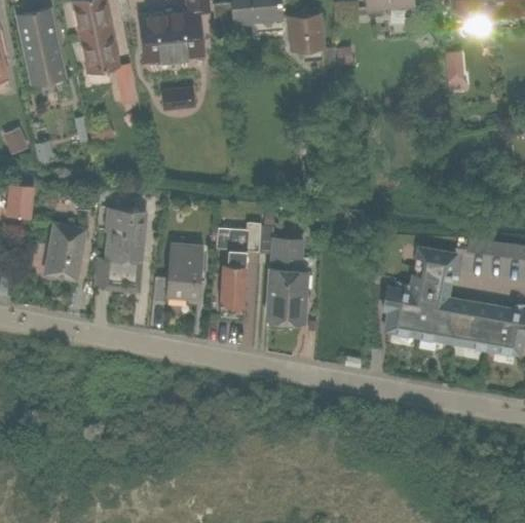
[(109,0),(82,0),(72,2),(86,73),(123,65),(109,0)]
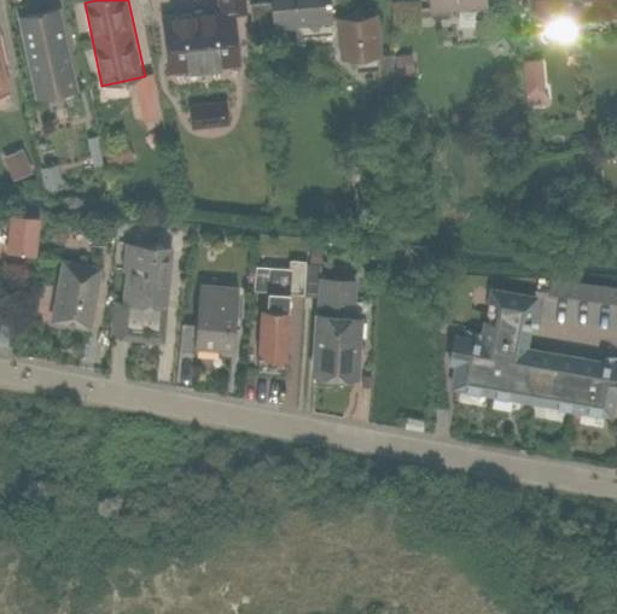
[(331,0),(272,0),(274,28),(333,23),(331,0)]
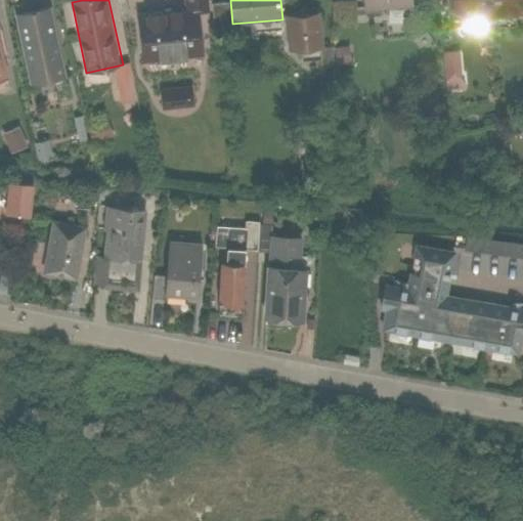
[(413,0),(363,0),(364,13),(415,9),(413,0)]
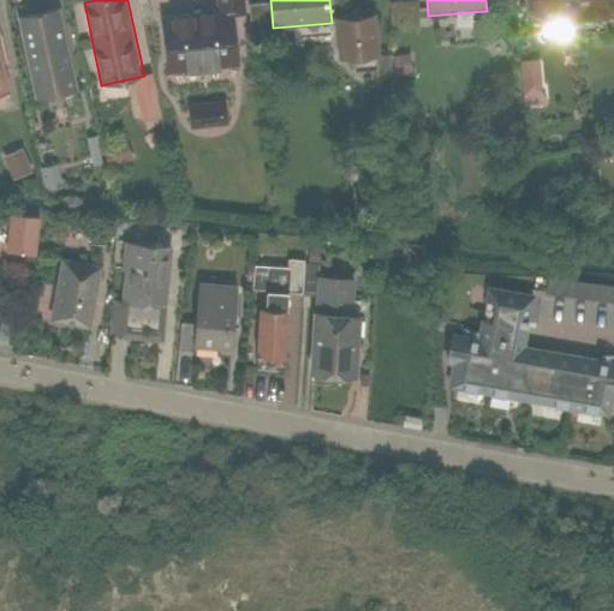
[(534,0),(535,30),(613,27),(613,0),(534,0)]
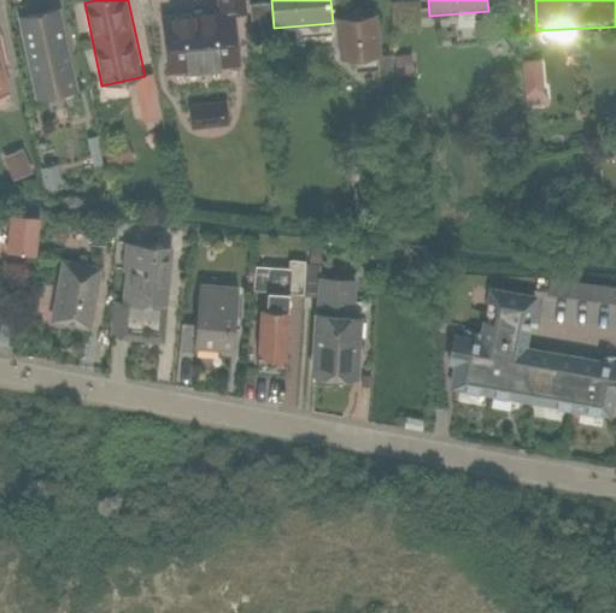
[(417,4),(392,5),(393,34),(417,34),(417,4)]
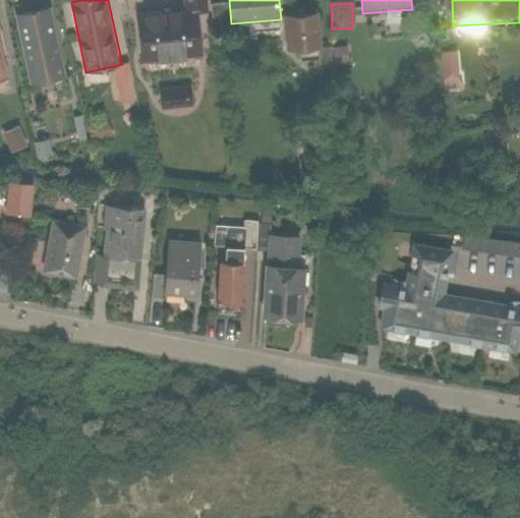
[(51,9),(15,17),(32,88),(67,79),(51,9)]
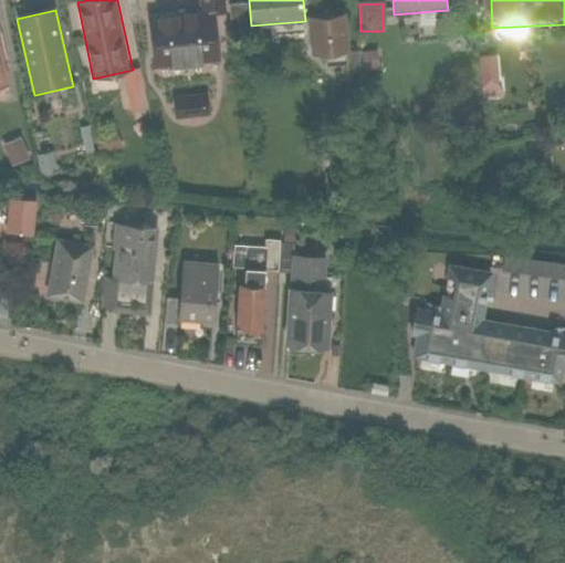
[(218,16),(155,23),(160,64),(222,56),(218,16)]
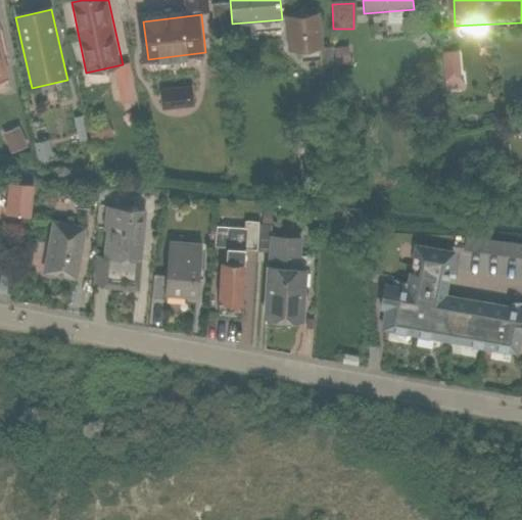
[(320,52),(317,15),(288,17),(291,55),(320,52)]
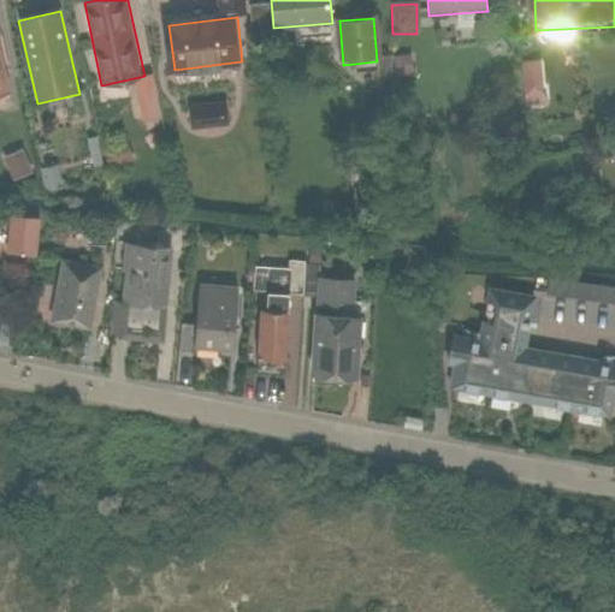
[(0,39),(0,95),(12,94),(0,39)]
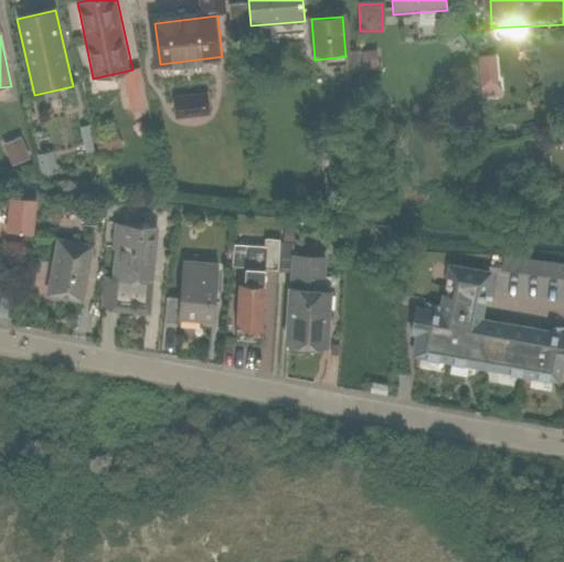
[(503,98),(503,55),(485,56),(485,99),(503,98)]
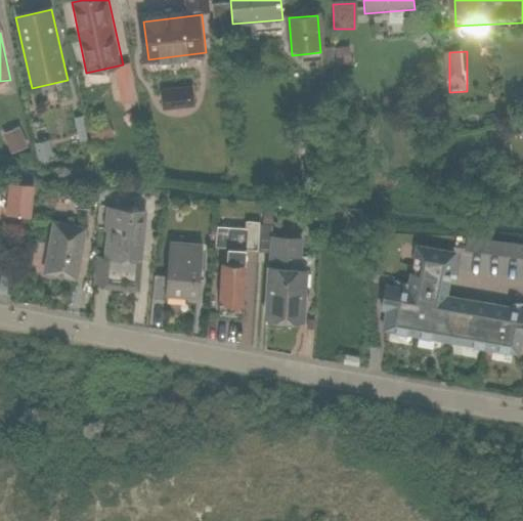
[(200,106),(199,88),(167,90),(167,109),(200,106)]
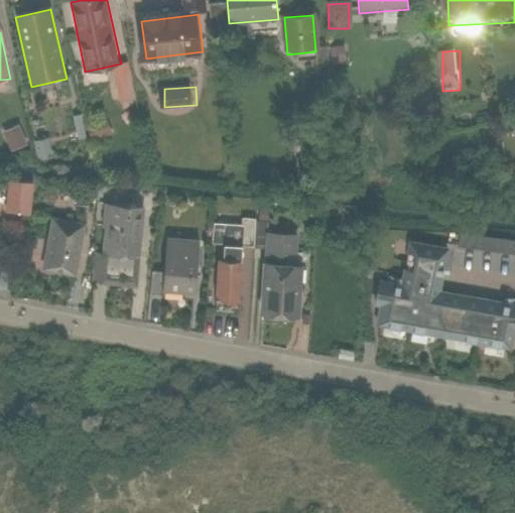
[(42,158),(55,156),(52,140),(40,142),(42,158)]
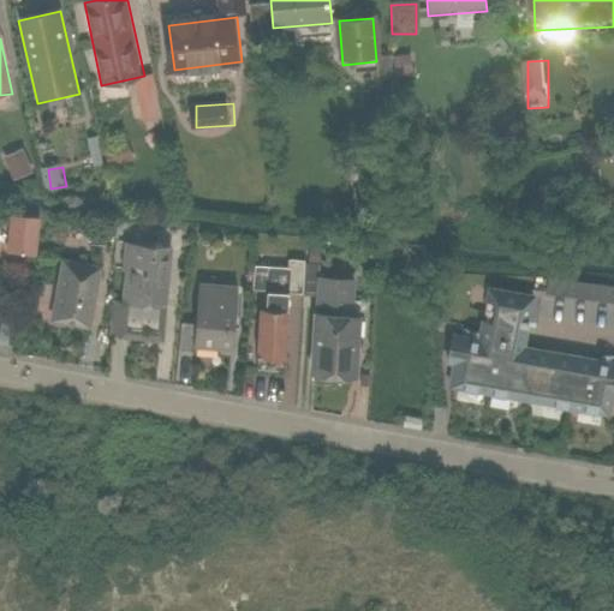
[(13,172),(0,178),(0,197),(4,205),(24,196),(13,172)]
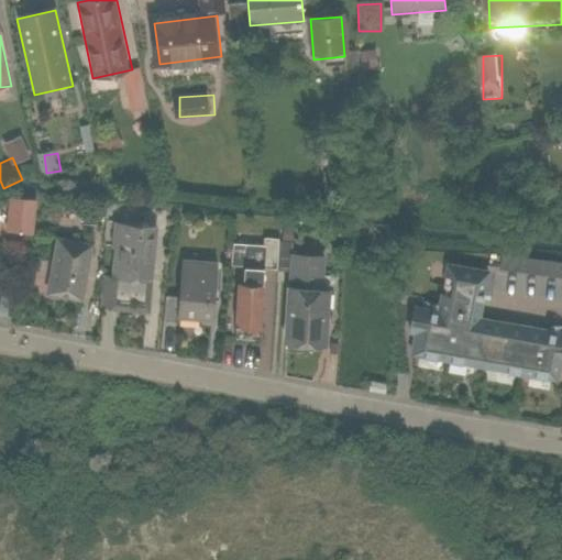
[(34,239),(36,205),(10,202),(8,237),(34,239)]
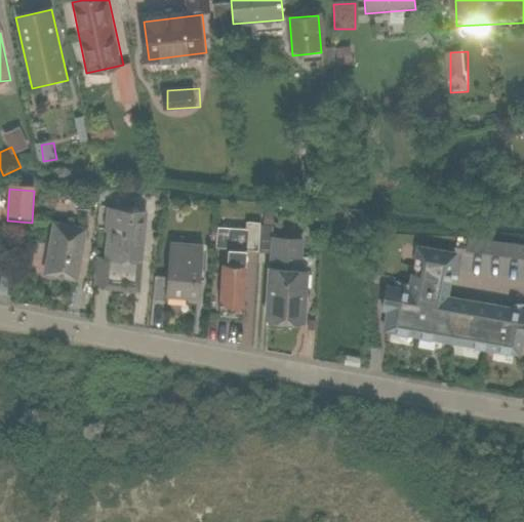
[(101,255),(96,293),(138,297),(147,213),(108,209),(104,255),(101,255)]
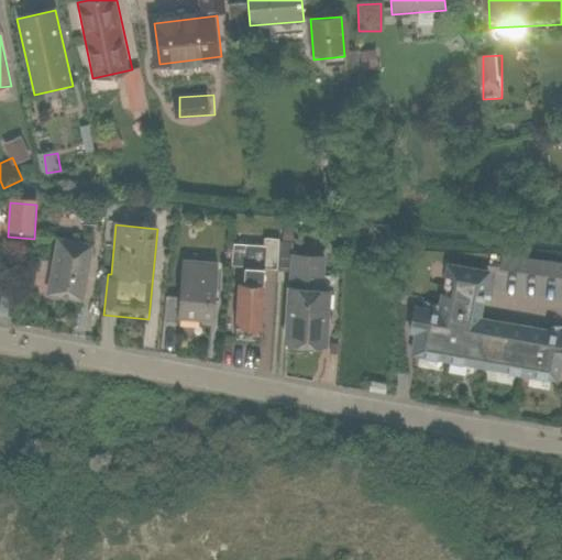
[(50,295),(89,302),(97,246),(57,241),(50,295)]
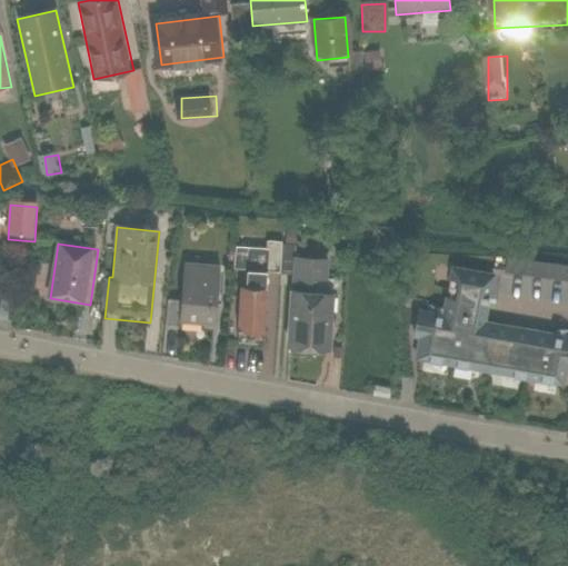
[(240,285),(260,287),(261,275),(280,276),(282,246),(269,245),(269,250),(236,248),(233,271),(241,271),(240,285)]
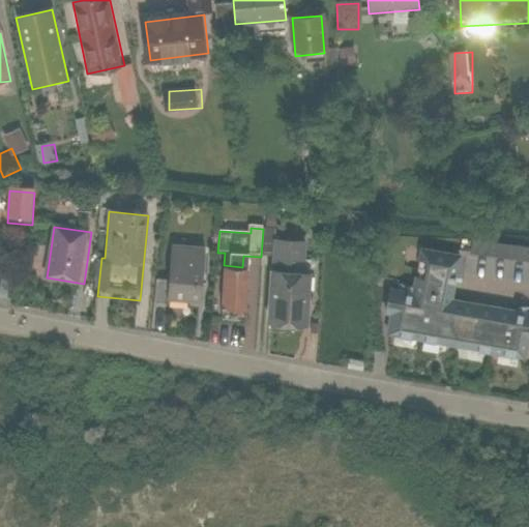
[(276,240),(274,270),(310,272),(312,242),(276,240)]
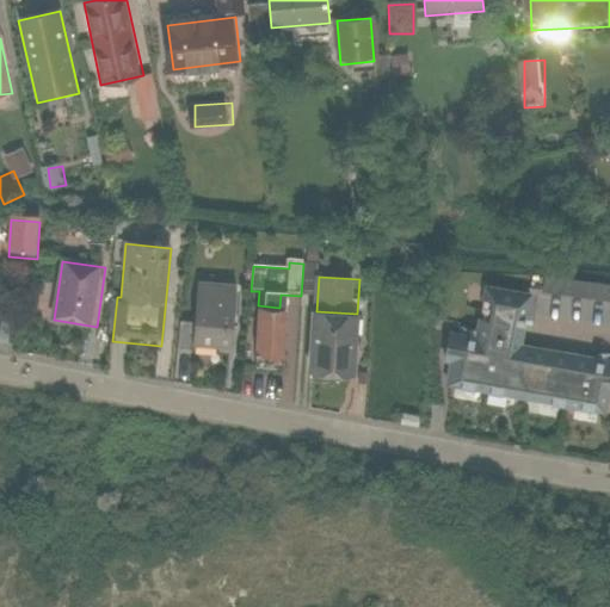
[(548,291),(609,298),(609,284),(550,277),(548,291)]
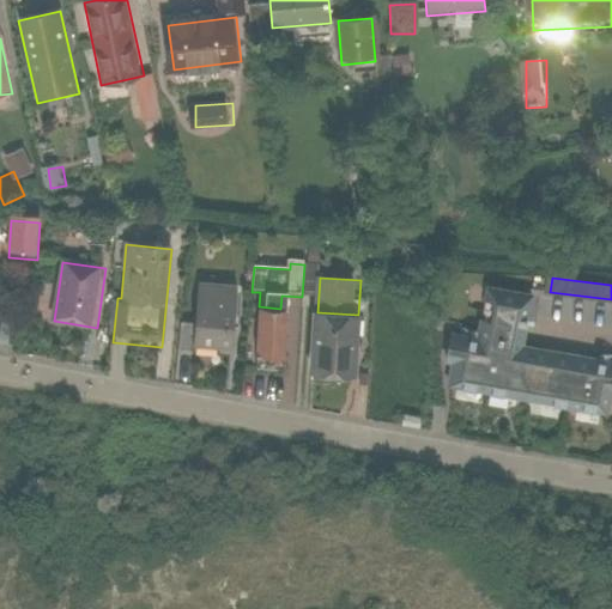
[(193,351),(235,354),(241,290),(199,286),(195,327),(193,351)]
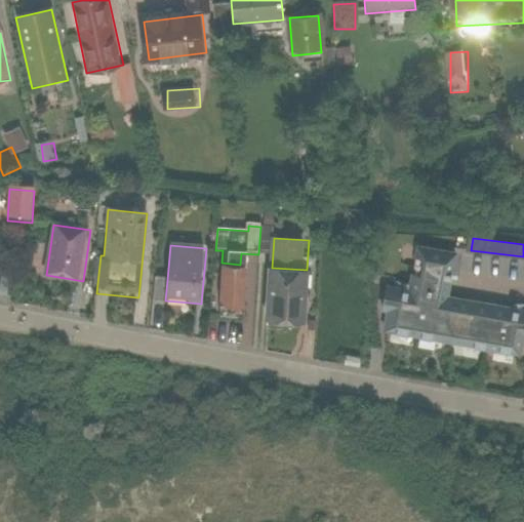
[(523,311),(453,298),(460,255),(418,247),(411,290),(388,286),(384,313),(390,315),(387,332),(523,358),(523,311)]
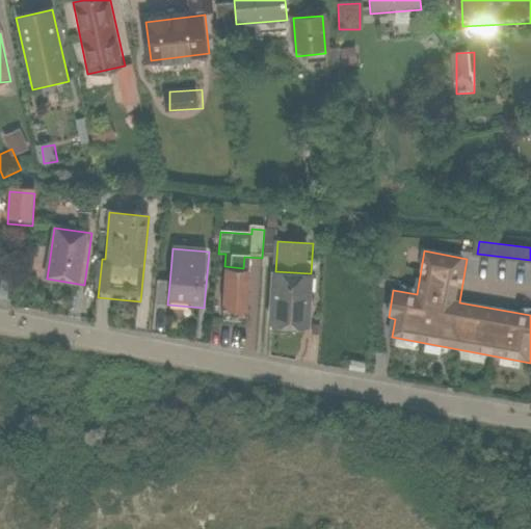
[(248,270),(226,269),(223,311),(246,312),(248,270)]
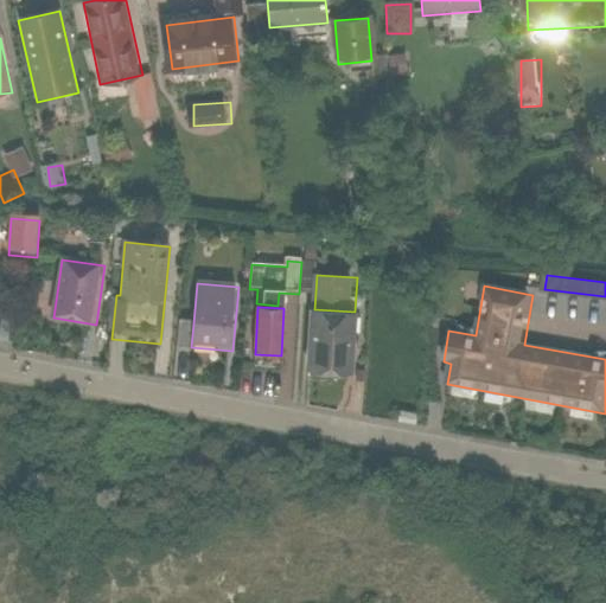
[(355,312),(314,309),(310,309),(306,373),(355,376),(358,312),(355,312)]
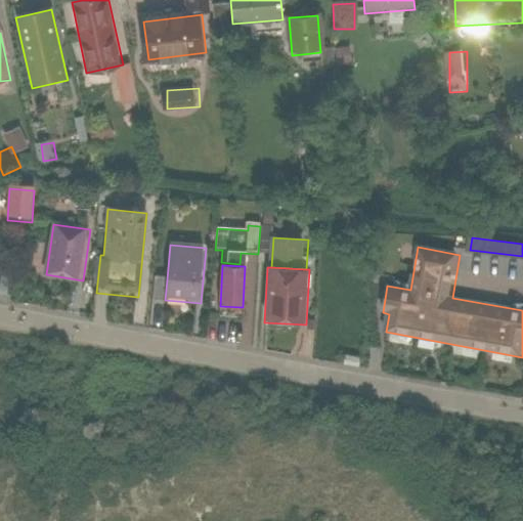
[(165,302),(165,300),(167,279),(156,278),(154,301),(165,302)]
